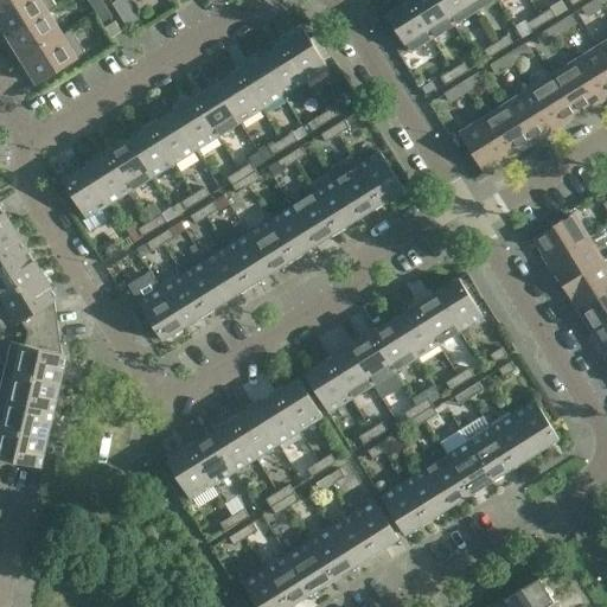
[(0,24),(7,37),(46,12),(56,6),(51,0),(14,0),(0,10),(0,24)]
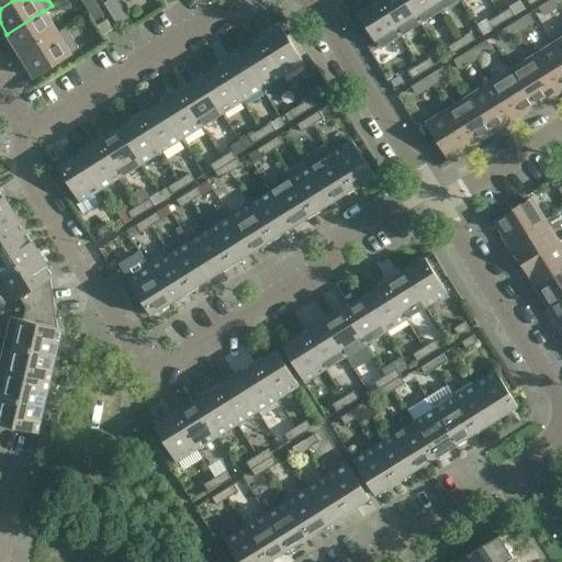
[(0,0),(0,9),(13,0),(0,0)]
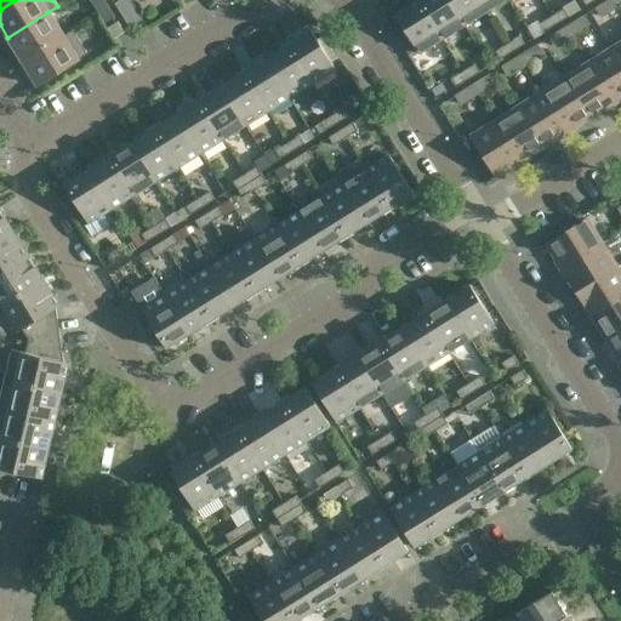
[(103,0),(89,0),(96,11),(107,4),(103,0)]
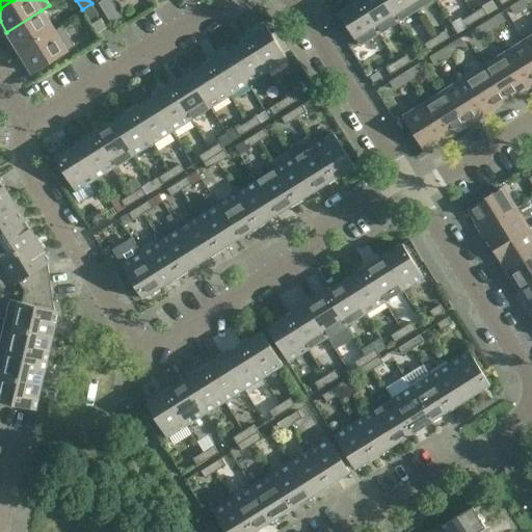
[(111,24),(122,18),(110,0),(103,0),(98,3),(111,24)]
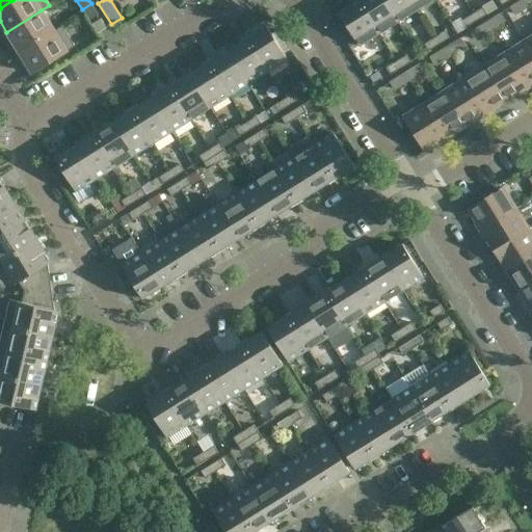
[(379,33),(357,0),(338,12),(358,46),(379,33)]
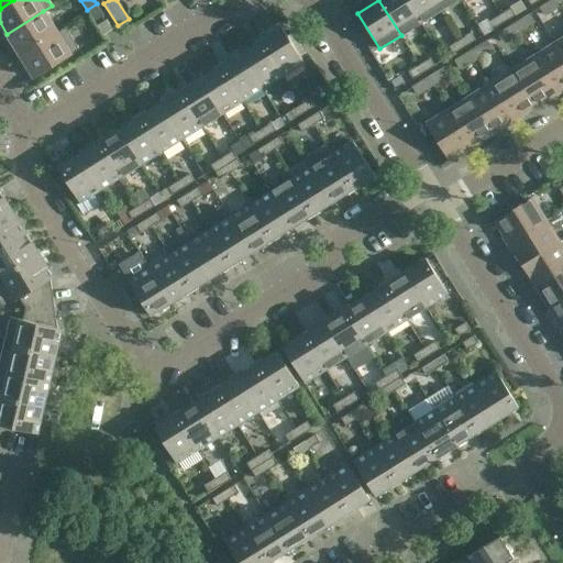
[(421,23),(406,0),(378,0),(401,35),(421,23)]
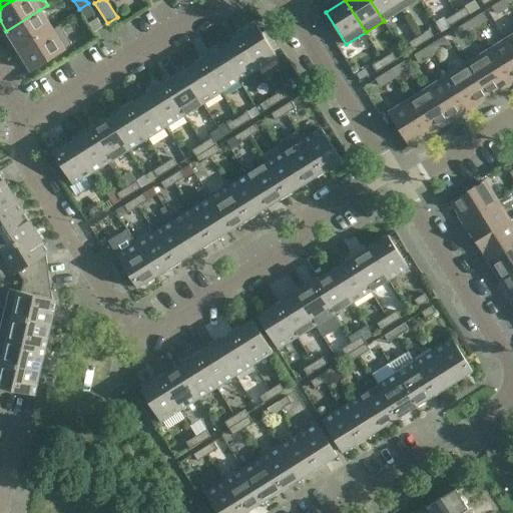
[(402,9),(396,0),(370,0),(384,21),(402,9)]
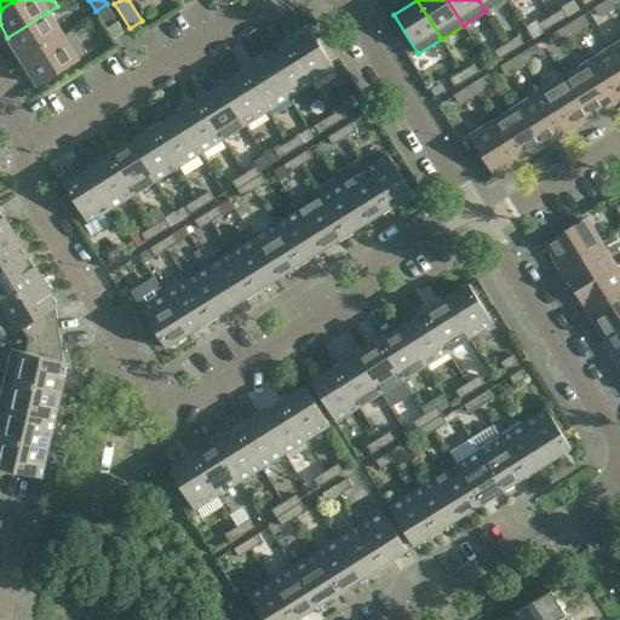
[(504,0),(478,0),(486,11),(504,0)]
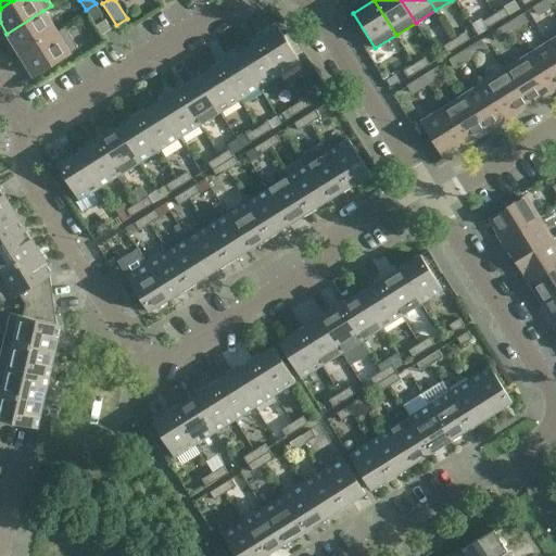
[(539,15),(554,5),(550,0),(545,0),(533,8),(539,15)]
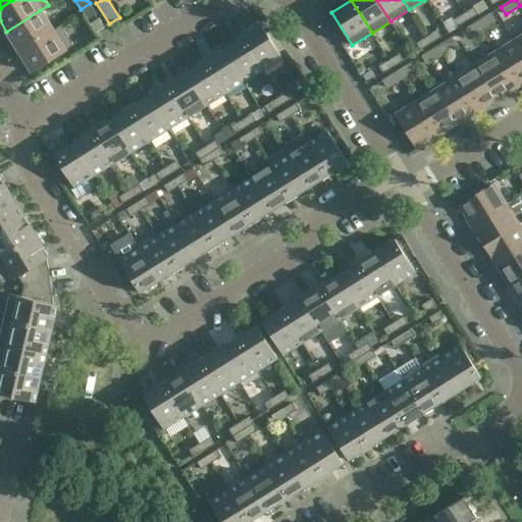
[(97,14),(90,3),(81,9),(88,20),(97,14)]
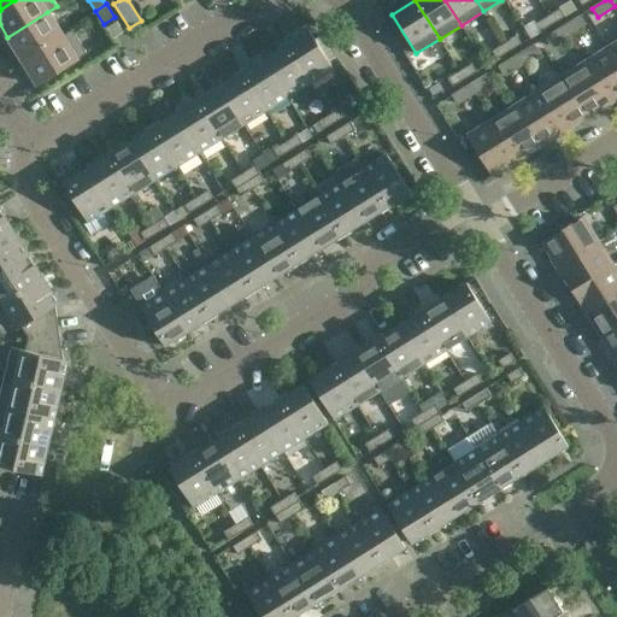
[(559,9),(547,16),(553,24),(565,17),(559,9)]
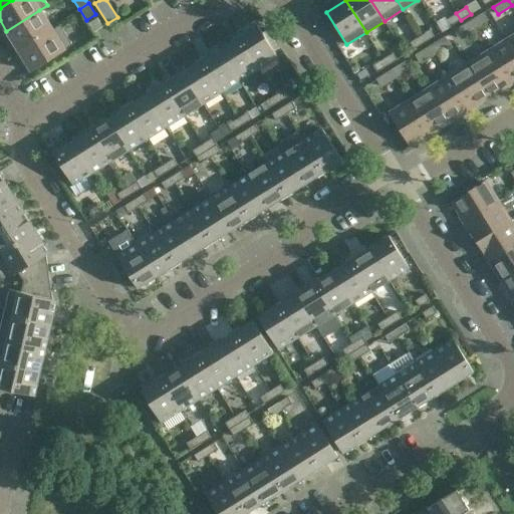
[(18,50),(52,30),(51,30),(39,10),(6,31),(18,50)]
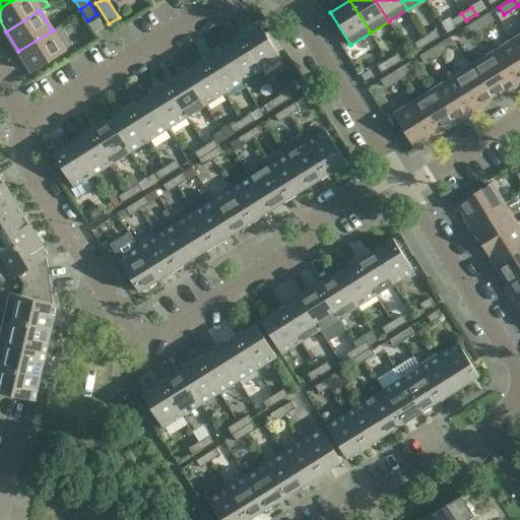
[(466,20),(461,13),(451,20),(456,26),(466,20)]
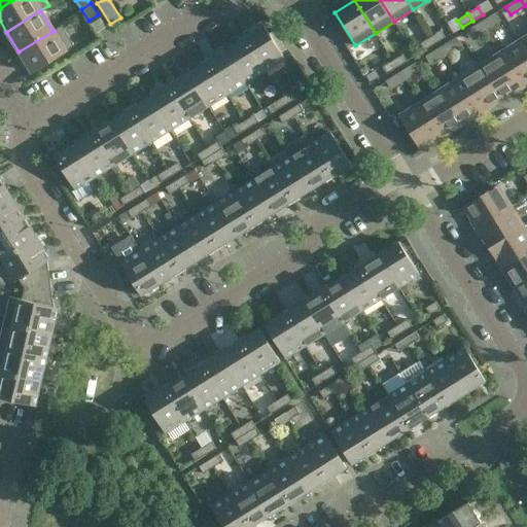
[(495,13),(481,23),(485,30),(499,21),(495,13)]
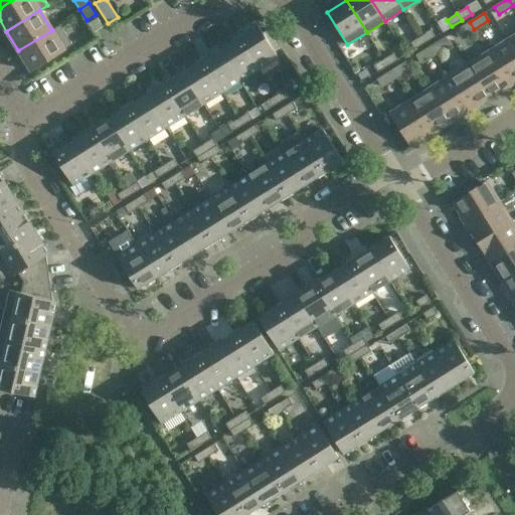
[(89,23),(94,32),(103,27),(98,18),(89,23)]
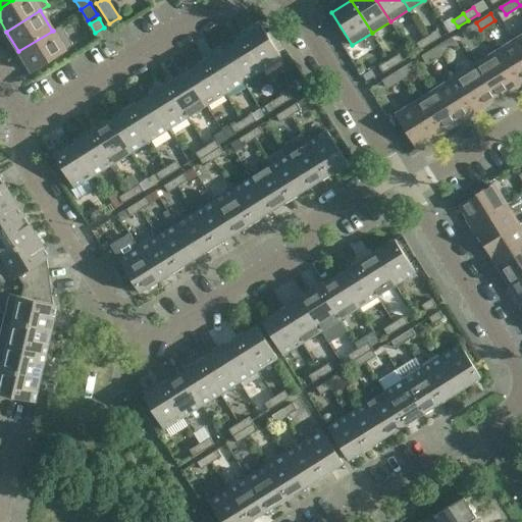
[(466,39),(480,30),(476,22),(462,32),(466,39)]
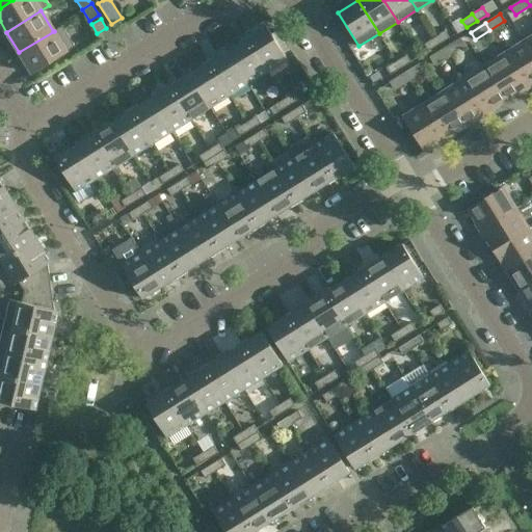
[(32,73),(67,52),(75,47),(61,26),(53,31),(54,31),(19,52),(32,73)]
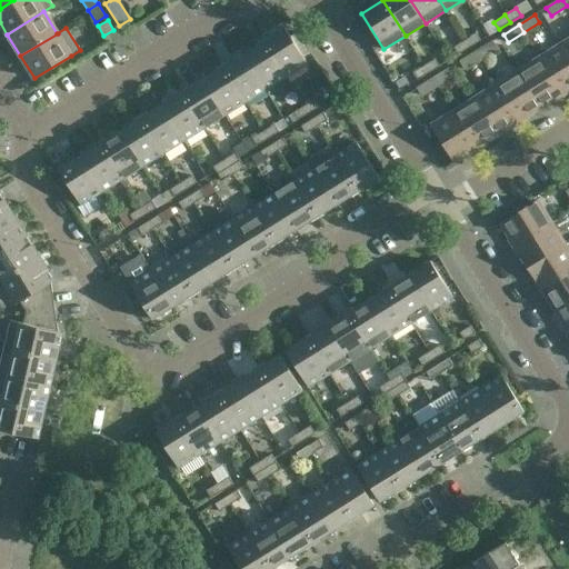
[(285,28),(263,41),(286,77),(307,63),(285,28)]
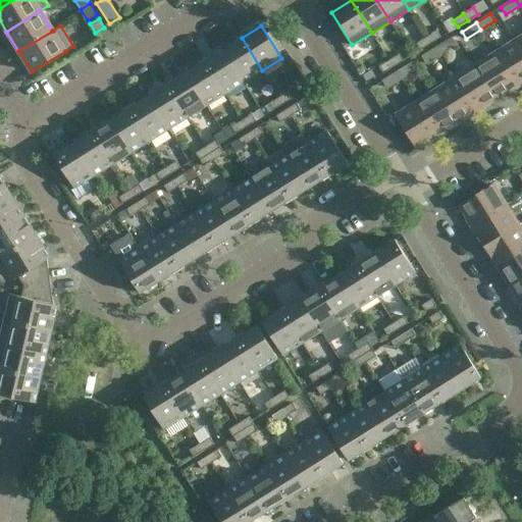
[(436,31),(426,37),(430,44),(440,38),(436,31)]
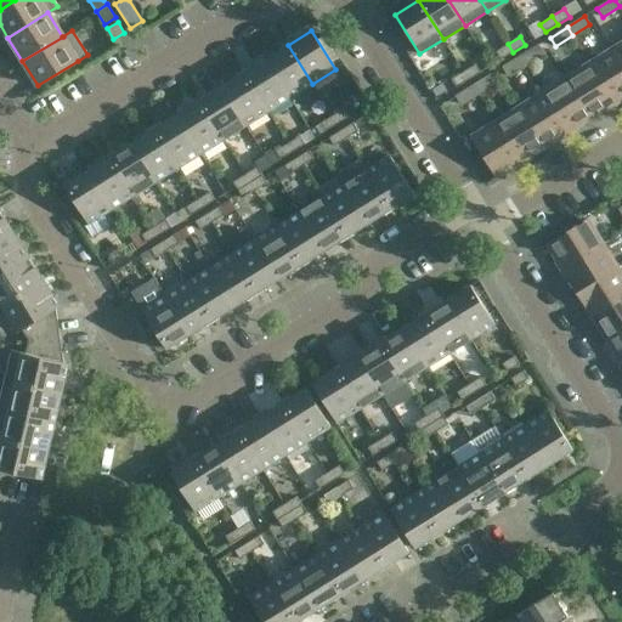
[(513,52),(508,44),(496,51),(501,60),(513,52)]
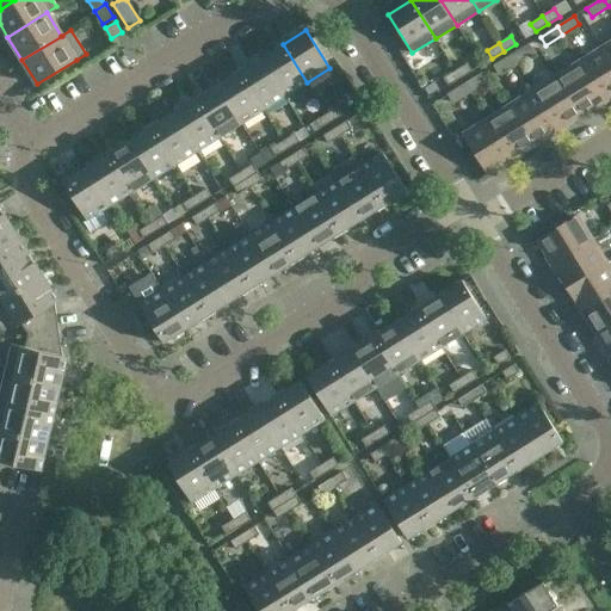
[(307,82),(283,44),(261,57),(285,97),(307,82)]
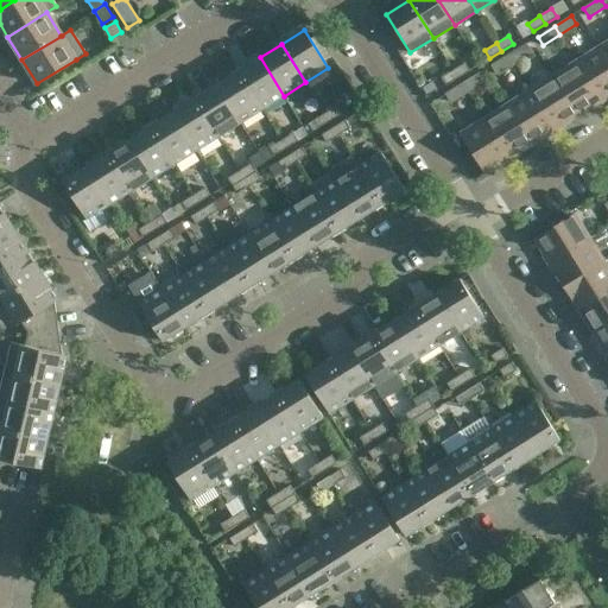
[(525,44),(508,55),(513,63),(531,52),(525,44)]
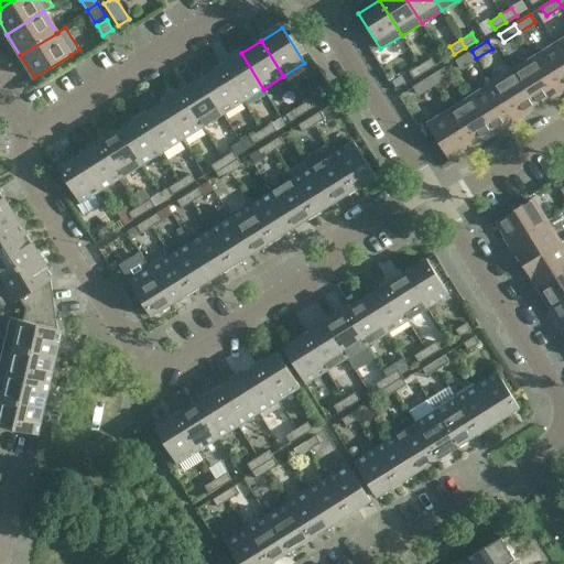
[(557,94),(563,88),(563,56),(556,44),(534,57),(557,94)]
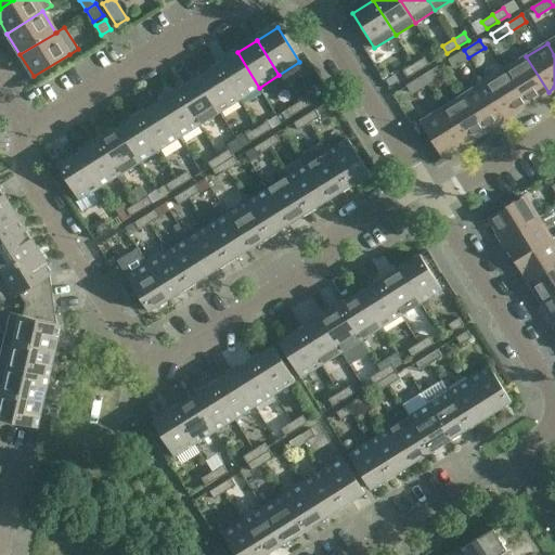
[(453,67),(468,57),(464,50),(449,60),(453,67)]
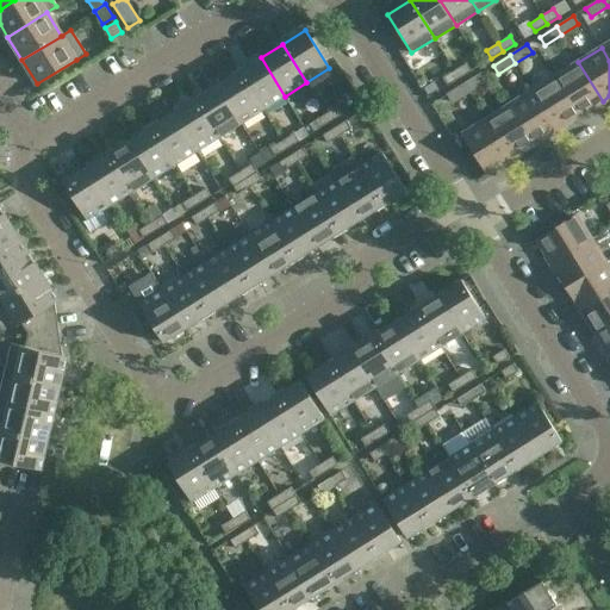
[(285,97),(261,57),(238,72),(263,110),(285,97)]
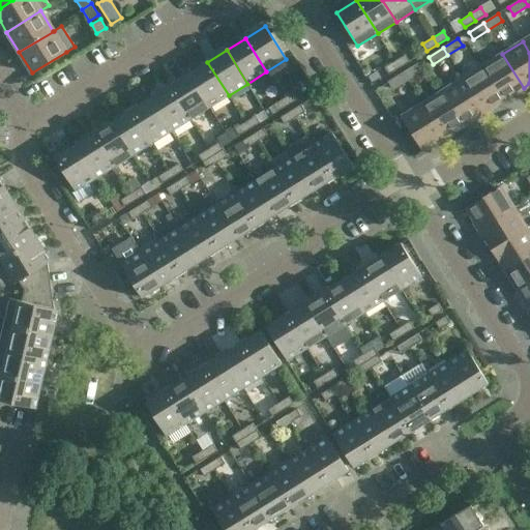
[(503,100),(524,88),(502,54),(482,66),(503,100)]
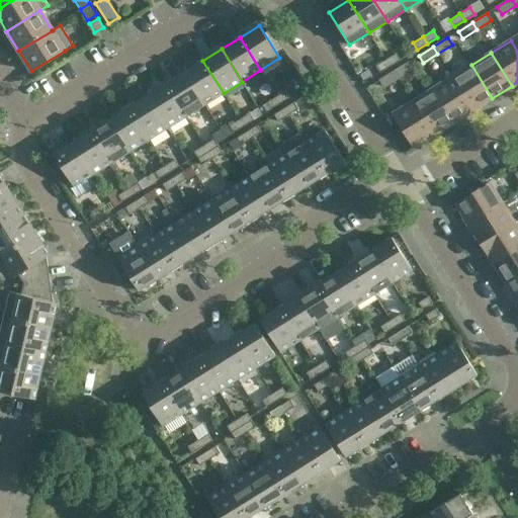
[(396,54),(385,60),(390,67),(400,60),(396,54)]
